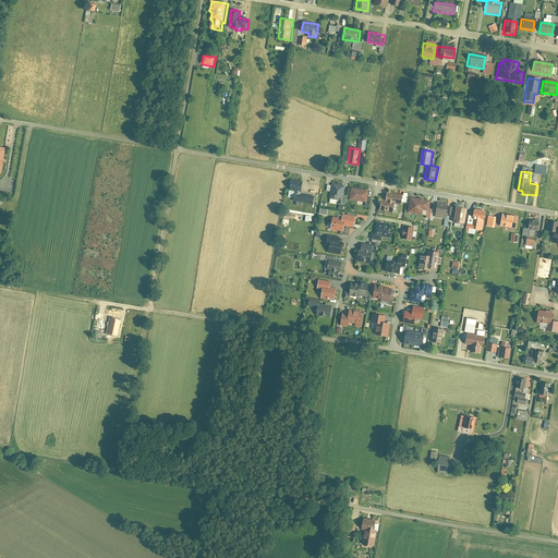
[(294,201),(314,205),(315,195),(303,193),(304,183),(292,181),(291,191),(295,192),(294,201)]
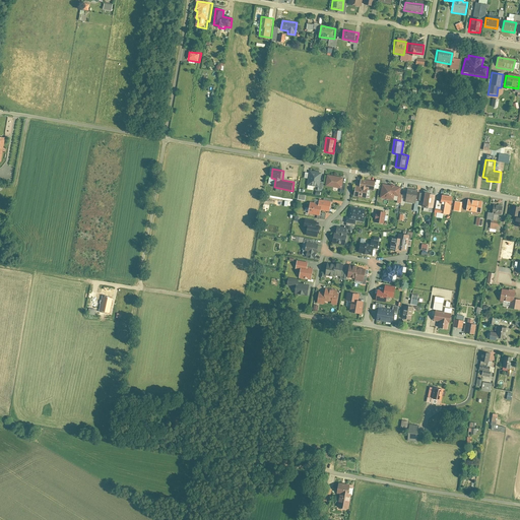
[(311,169),(308,186),(320,188),(323,171),(311,169)]
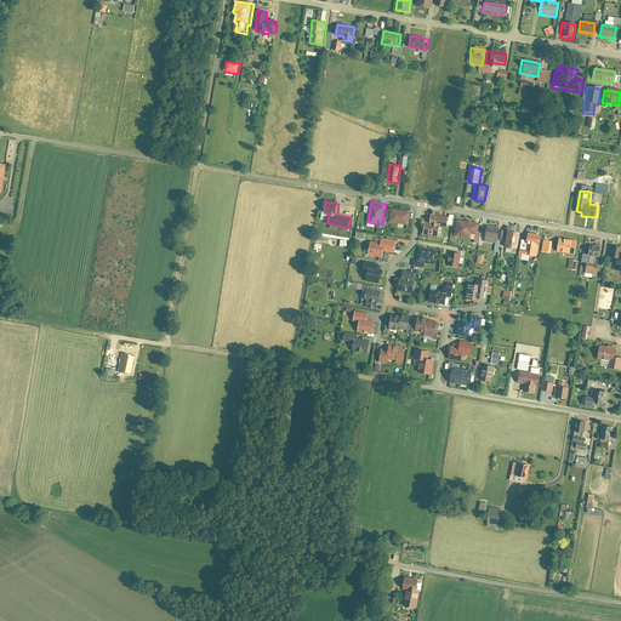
[(392,210),(389,222),(410,226),(411,212),(392,210)]
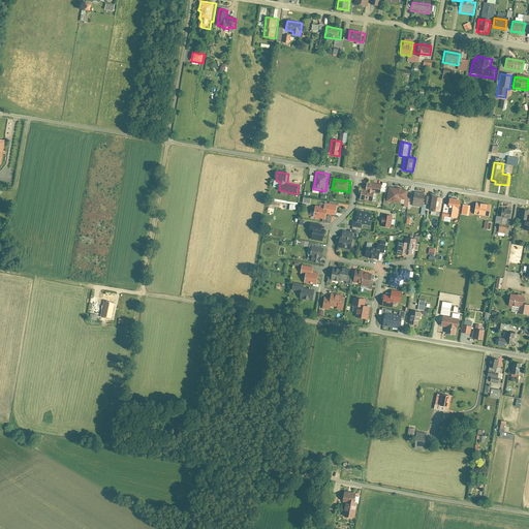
[(376,193),(381,194),(382,185),(368,183),(367,189),(363,189),(361,198),(374,201),(376,193)]
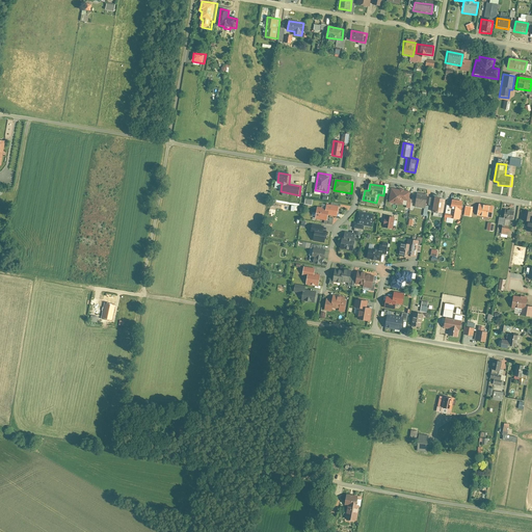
[(392,188),(390,202),(404,204),(405,201),(413,202),(414,191),(392,188)]
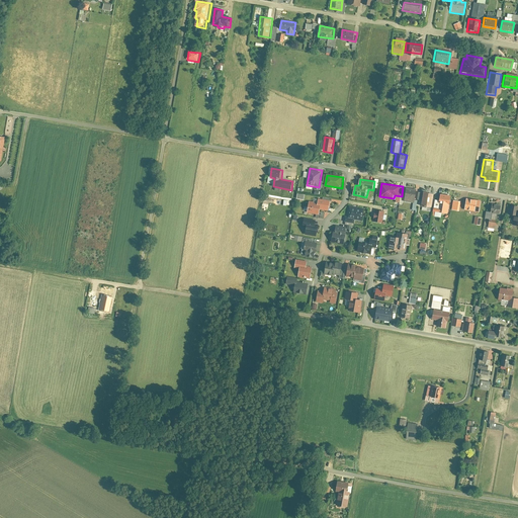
[(415,203),(417,189),(407,188),(406,194),(405,201),(415,203)]
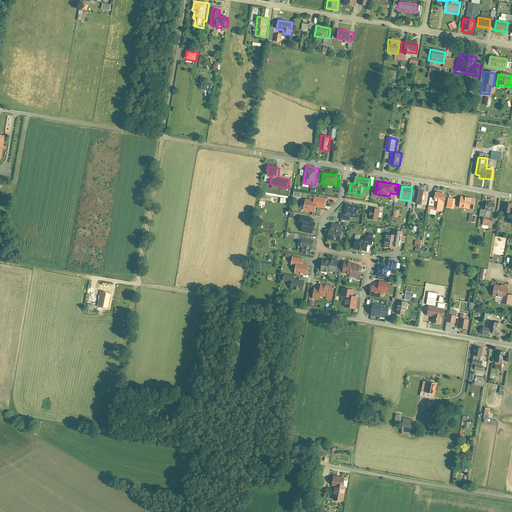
[(418,203),(429,205),(431,192),(420,190),(418,203)]
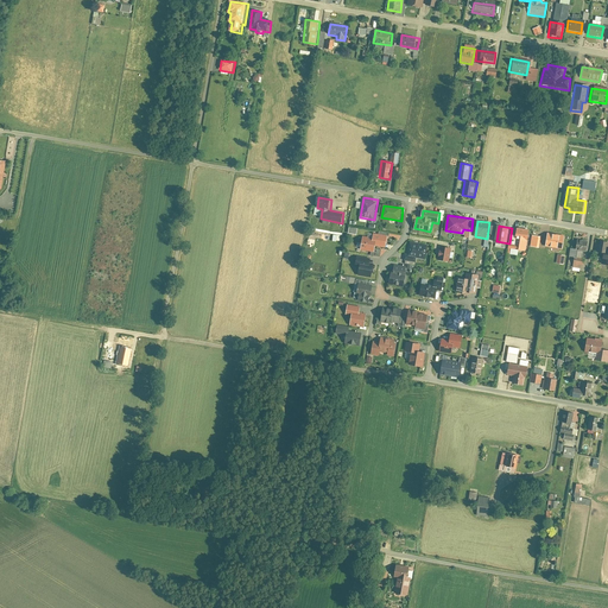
[(530,230),(517,228),(515,238),(529,240),(530,230)]
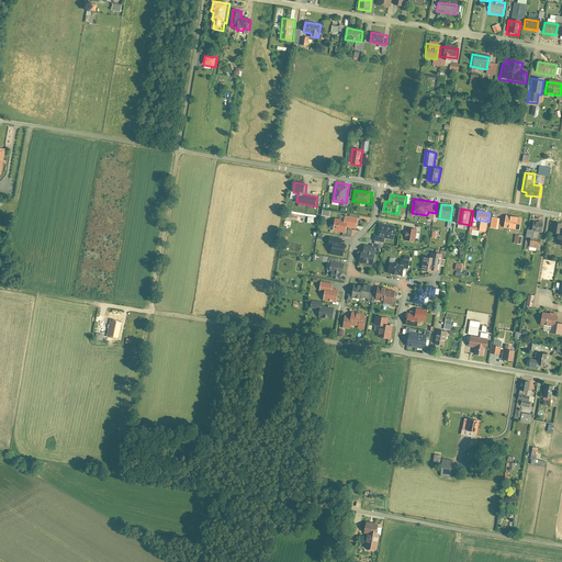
[(345,221),(335,220),(333,231),(348,234),(349,228),(357,229),(359,218),(346,216),(345,221)]
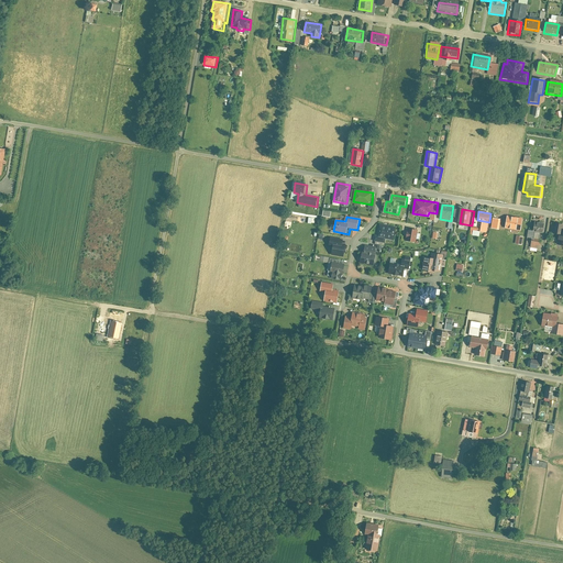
[(531,232),(542,234),(543,224),(532,222),(531,232)]
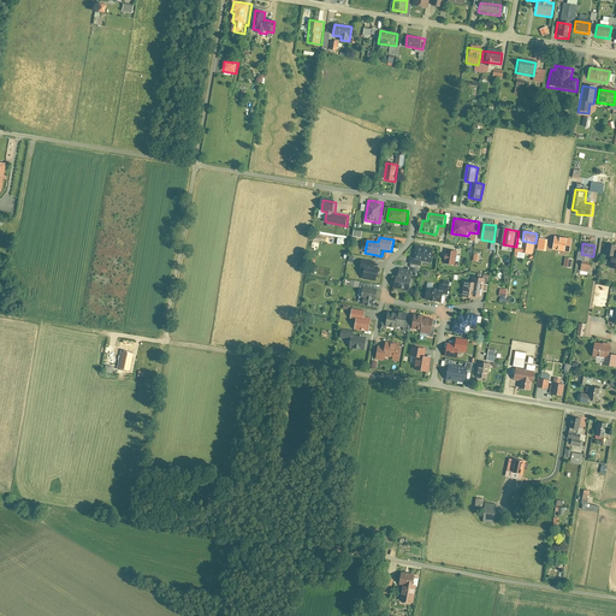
[(606,266),(615,267),(615,252),(615,249),(615,246),(603,244),(600,255),(609,258),(606,266)]
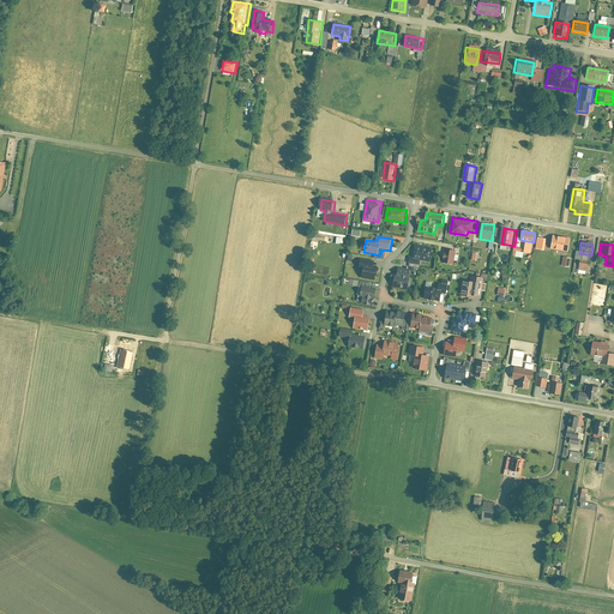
[(410,254),(408,263),(420,265),(421,260),(431,263),(433,248),(415,245),(413,254),(410,254)]
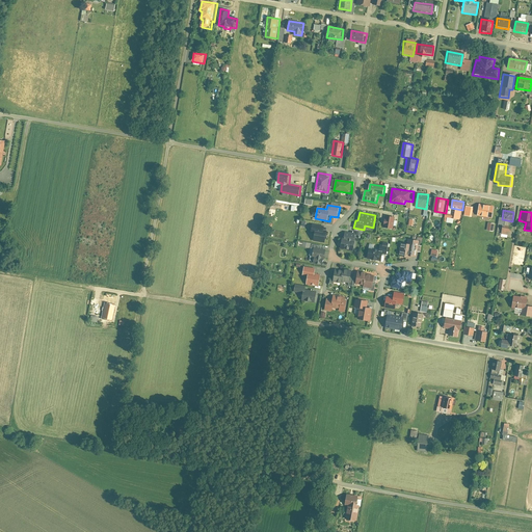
[(386,216),(383,227),(394,229),(396,217),(386,216)]
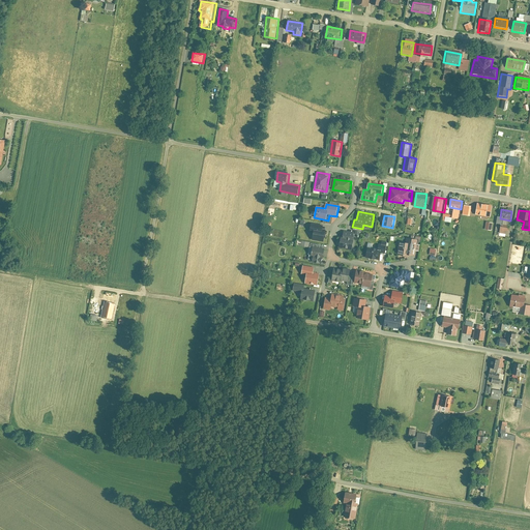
[(314,239),(325,241),(328,227),(312,224),(310,232),(315,233),(314,239)]
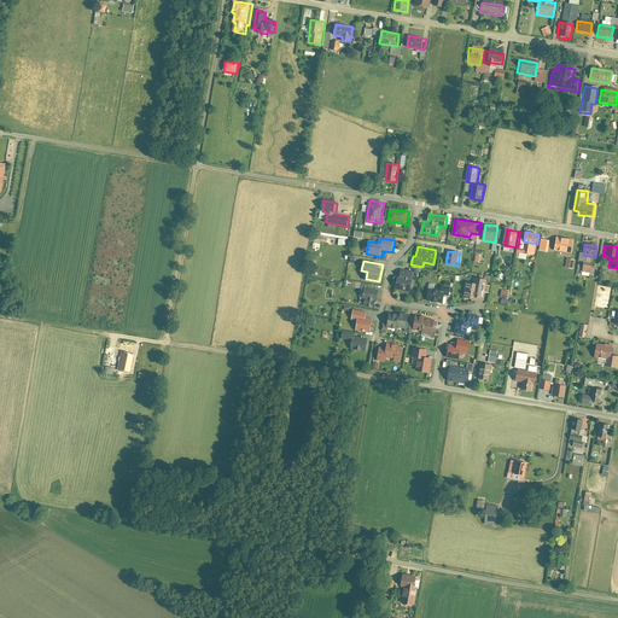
[(397,289),(410,291),(414,273),(401,270),(397,289)]
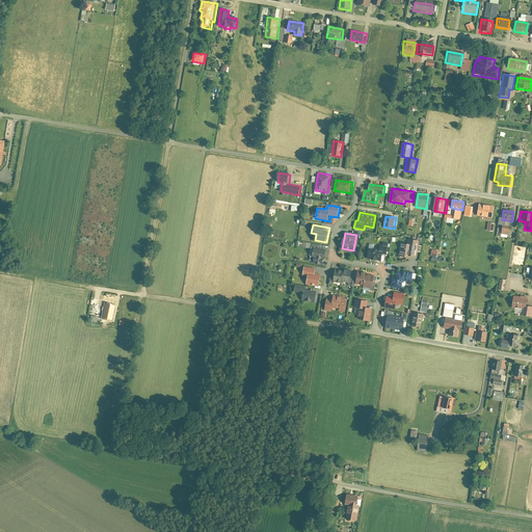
[(411,243),(402,242),(400,256),(419,259),(421,240),(411,239),(411,243)]
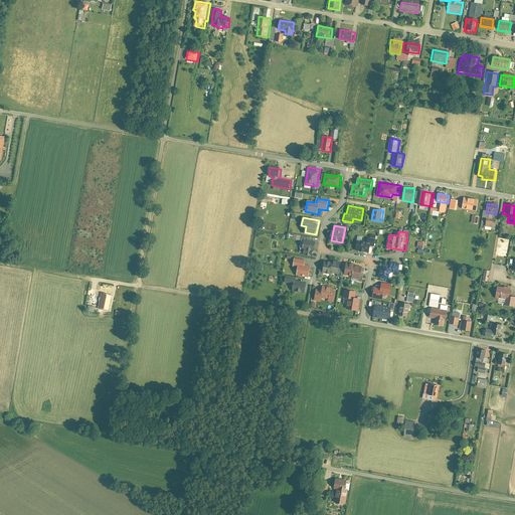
[(302,254),(314,256),(316,242),(304,240),(302,254)]
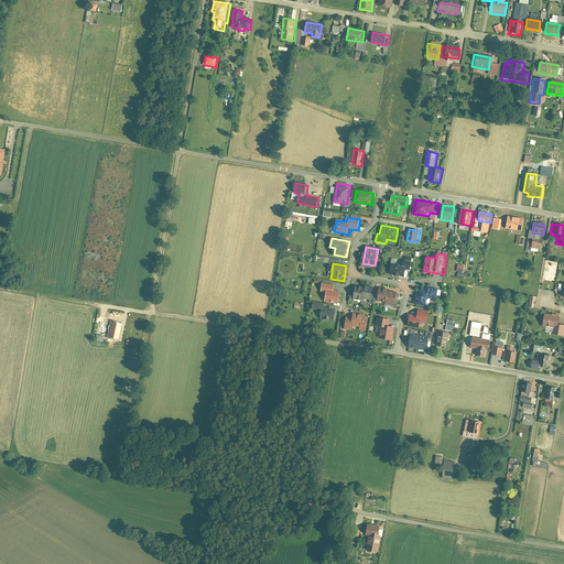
[(391,266),(390,274),(403,277),(405,268),(391,266)]
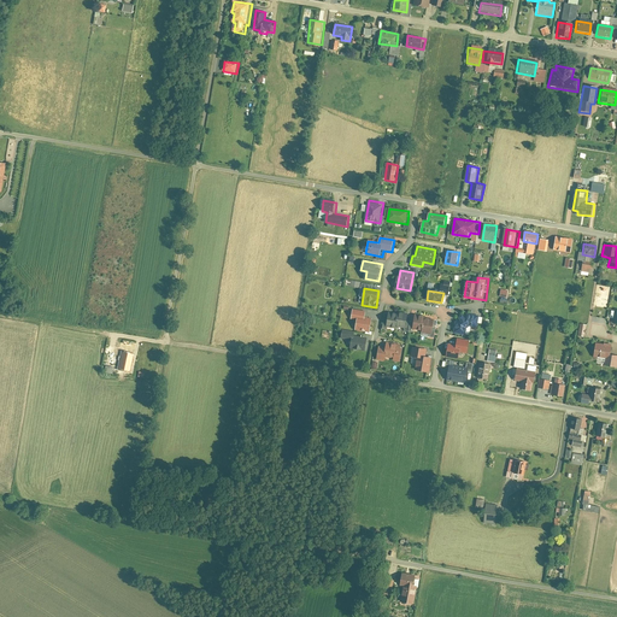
[(352,319),(359,321),(366,322),(368,315),(353,312),(352,319)]
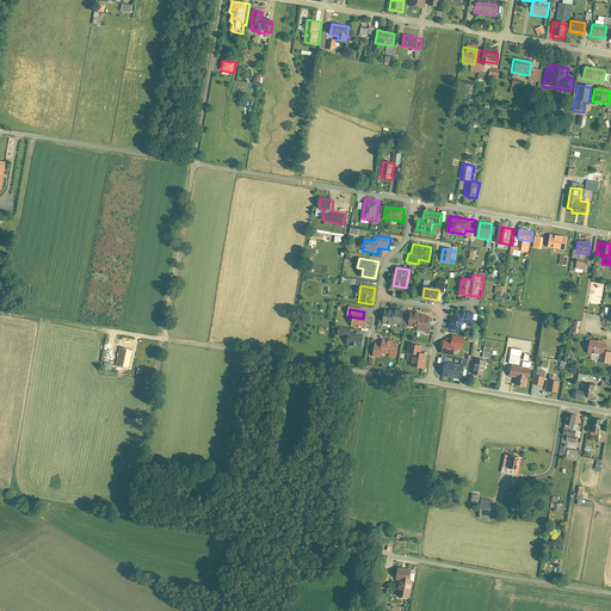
[(381,314),(378,325),(402,328),(406,312),(386,309),(384,315),(381,314)]
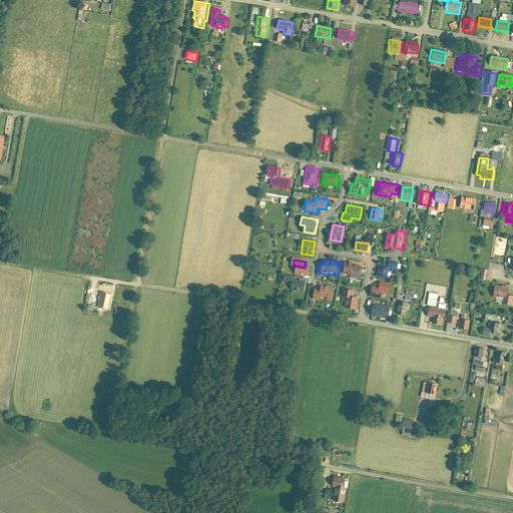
[(378,277),(388,279),(389,272),(396,273),(398,262),(387,260),(387,265),(380,264),(378,277)]
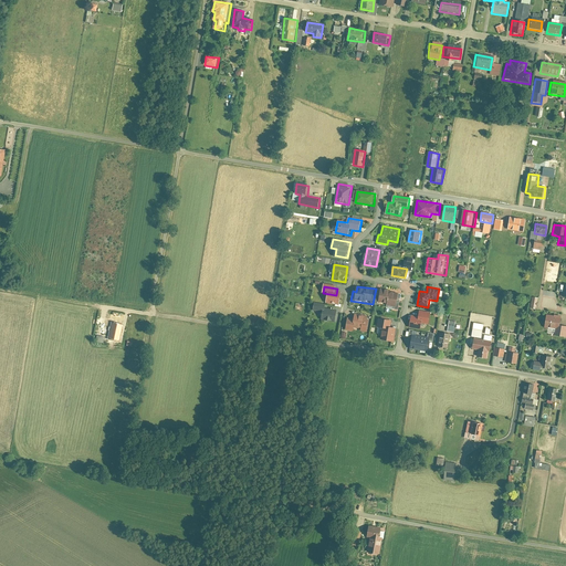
[(379,301),(387,303),(389,292),(389,291),(381,289),(379,301)]
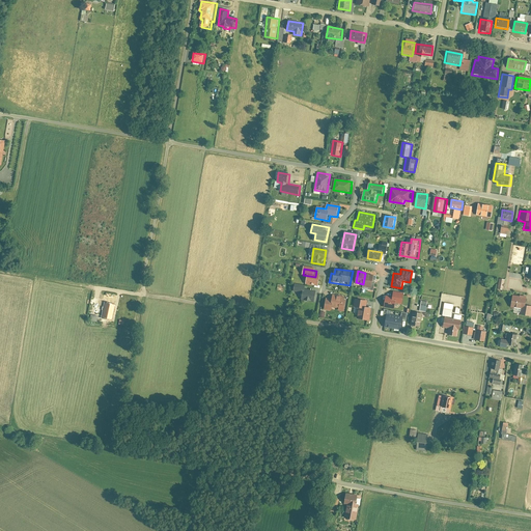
[(372,275),(365,274),(363,284),(363,285),(370,286),(372,275)]
